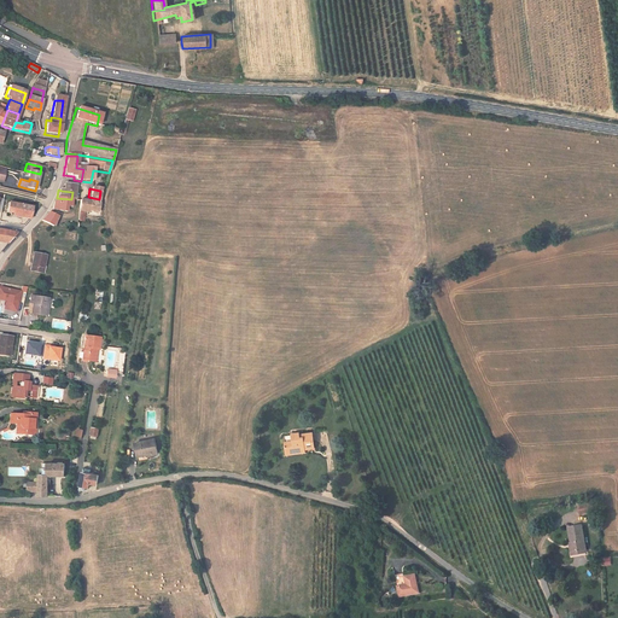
[(97,213),(99,199),(88,197),(87,203),(80,202),(79,210),(97,213)]
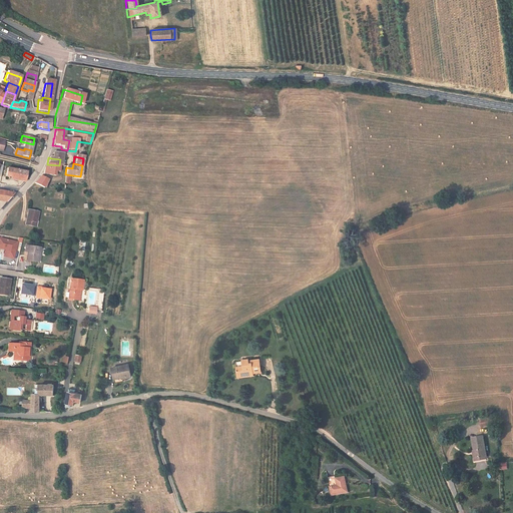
[(58,172),(59,165),(47,164),(46,164),(46,169),(43,169),(43,175),(54,176),(55,172),(58,172)]
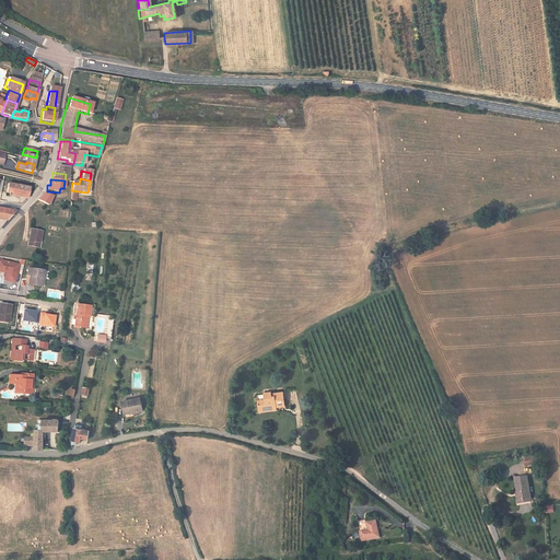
[(16,196),(28,198),(31,187),(10,183),(9,191),(18,194),(16,196)]
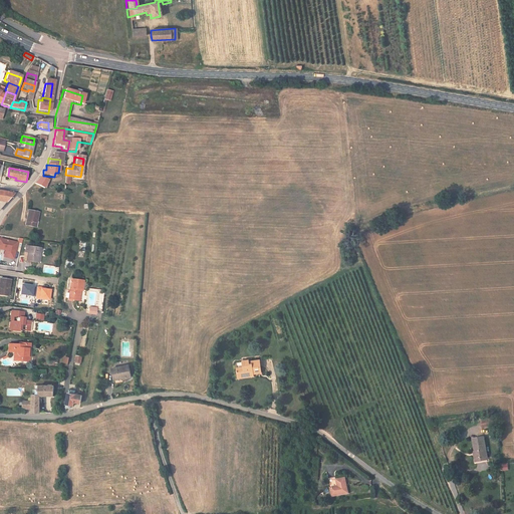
[(43,189),(47,180),(40,178),(39,178),(32,185),(33,185),(43,189)]
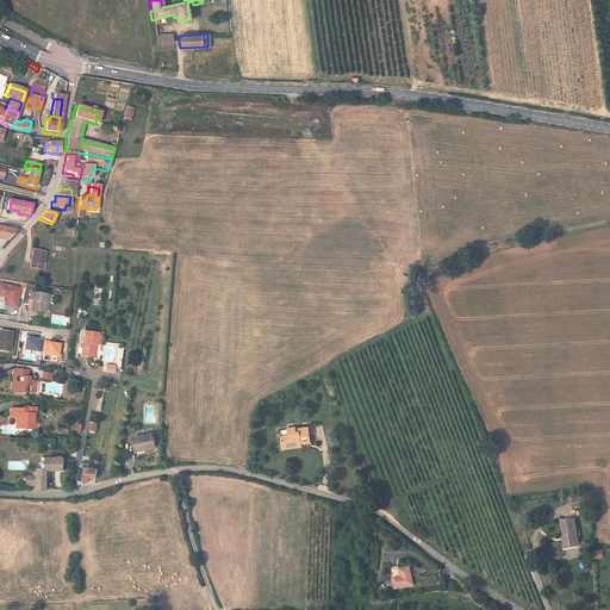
[(14,234),(0,229),(0,240),(7,242),(14,234)]
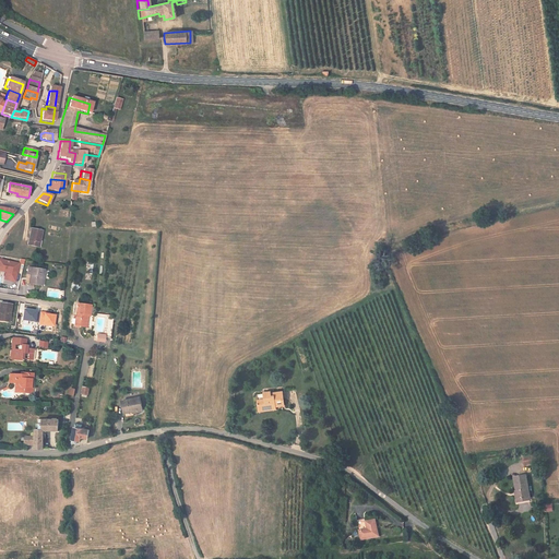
[(36,246),(39,230),(30,228),(26,244),(36,246)]
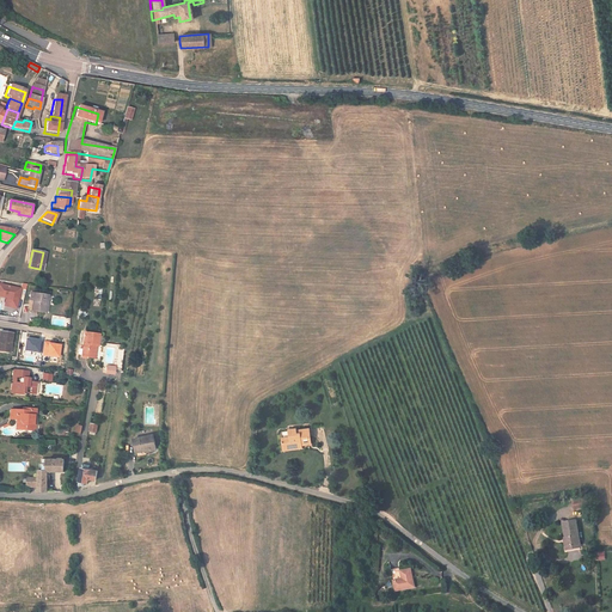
[(13,307),(18,287),(0,282),(0,294),(4,295),(1,304),(13,307)]
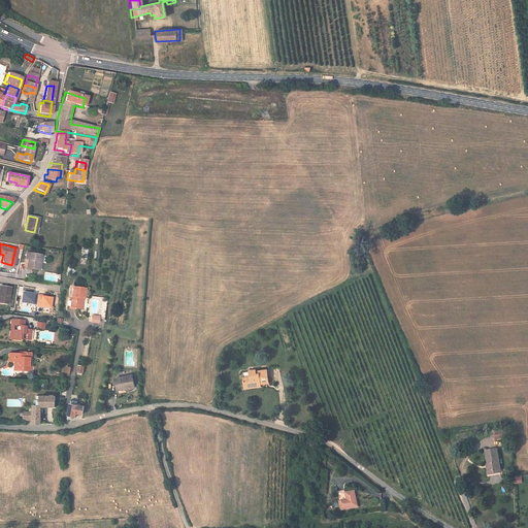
[(39,270),(41,255),(30,254),(28,268),(39,270)]
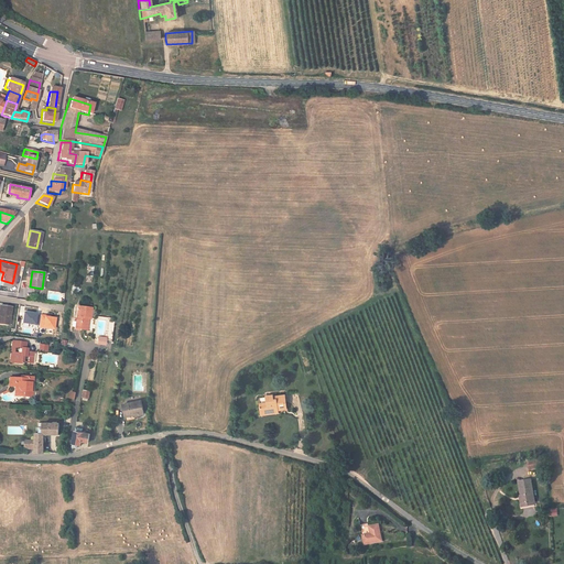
[(90,318),(91,308),(79,306),(76,328),(86,331),(87,318),(89,318),(90,318)]
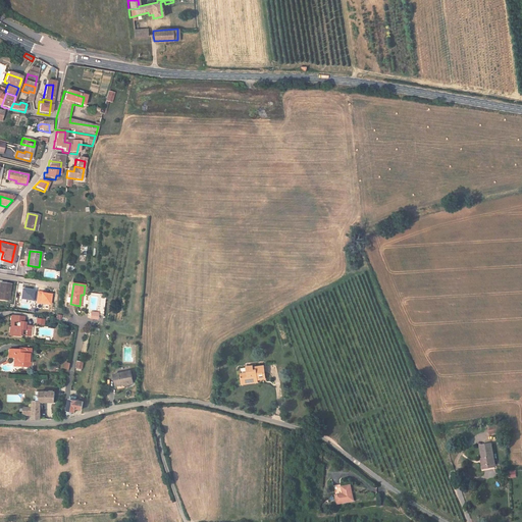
[(36,291),(23,289),(21,298),(34,300),(36,291)]
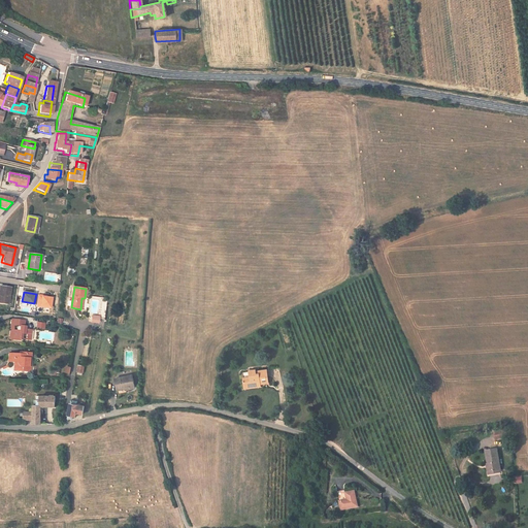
[(44,295),(38,295),(37,307),(42,307),(52,308),(54,297),(44,296),(44,295)]
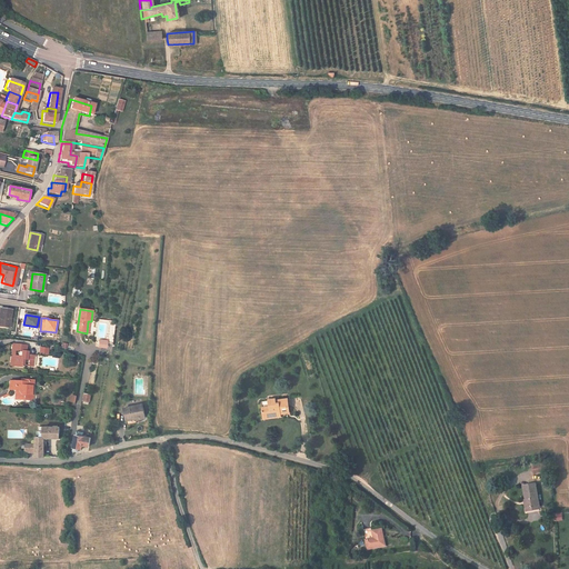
[(30,366),(31,355),(25,353),(21,353),(21,350),(22,350),(23,345),(10,343),(9,349),(15,350),(15,356),(10,355),(10,366),(20,367),(21,359),(26,359),(25,365),(30,366)]
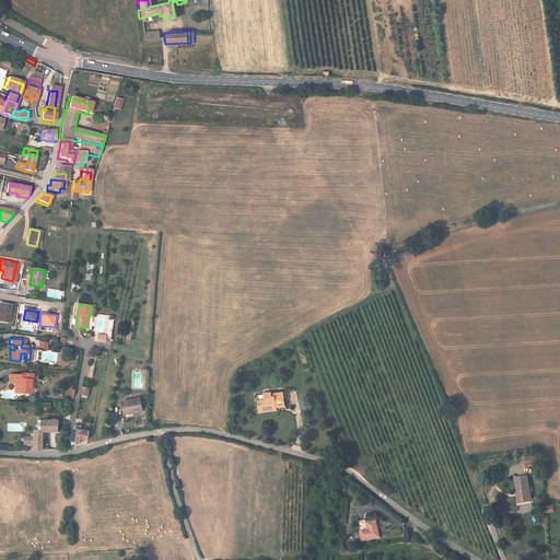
[(26,388),(27,380),(24,380),(24,373),(13,373),(13,375),(1,375),(1,383),(10,383),(12,384),(14,386),(14,393),(23,393),(24,388),(26,388)]
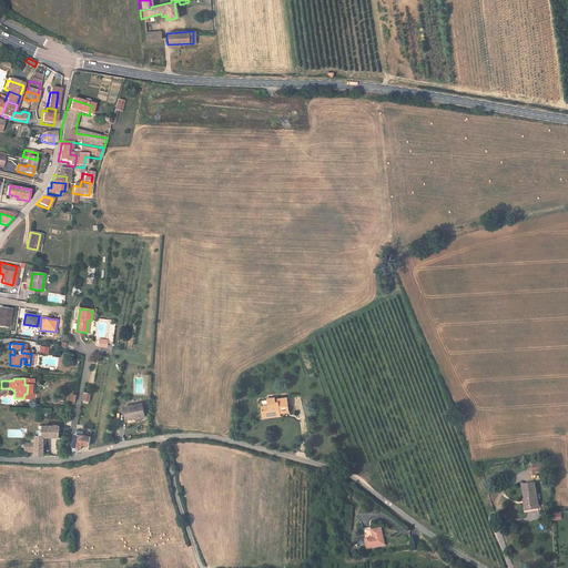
[(285,398),(284,398),(273,398),(273,397),(267,398),(267,405),(261,405),(261,415),(287,412),(285,398)]
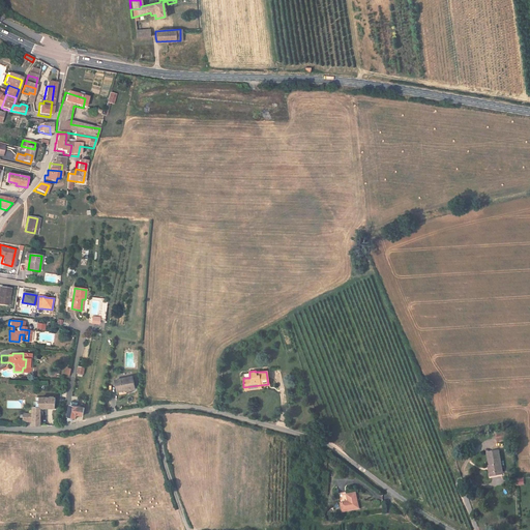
[(133,386),(130,374),(113,377),(115,387),(123,386),(123,387),(133,386)]
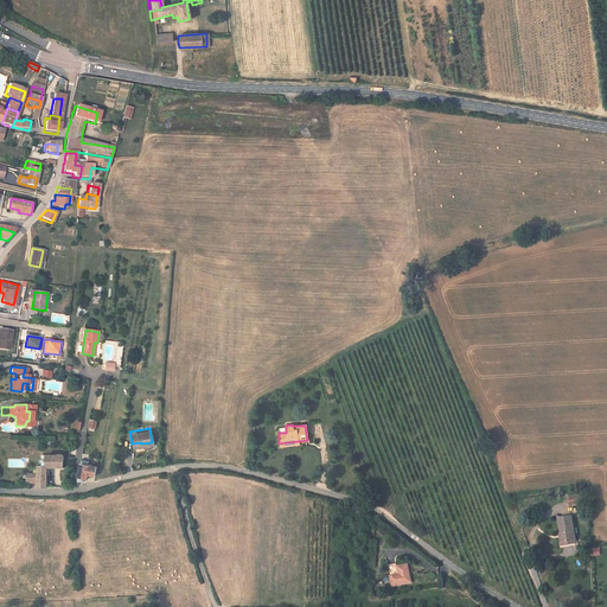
[(61,466),(61,455),(40,455),(40,460),(39,460),(39,461),(39,462),(39,464),(40,464),(40,466),(37,466),(37,474),(36,483),(36,486),(46,487),(46,466),(61,466)]
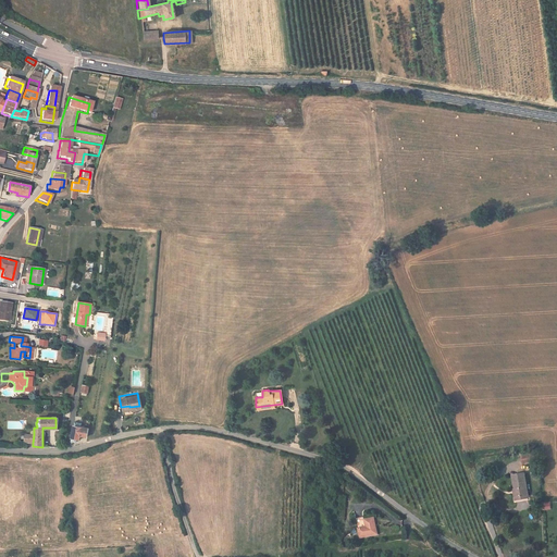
[(87,436),(88,429),(81,428),(75,426),(73,426),(71,438),(76,440),(78,440),(79,435),(87,436)]
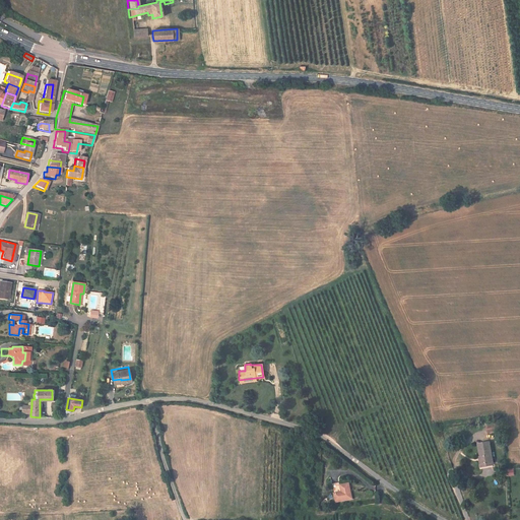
[(481,461),(492,460),(490,439),(478,440),(479,453),(481,453),(481,461)]
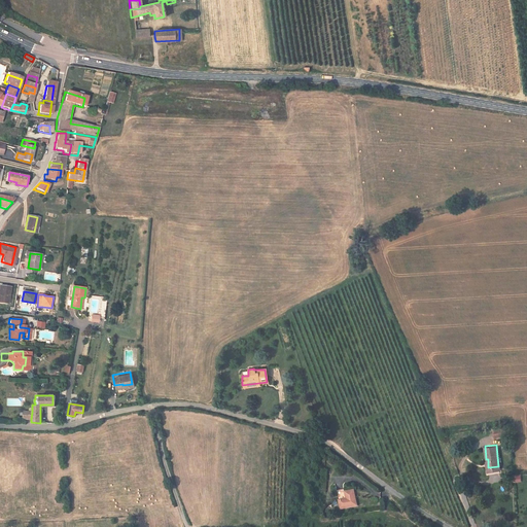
[(486,459),(485,459),(485,469),(498,468),(498,466),(488,467),(488,459),(486,459)]
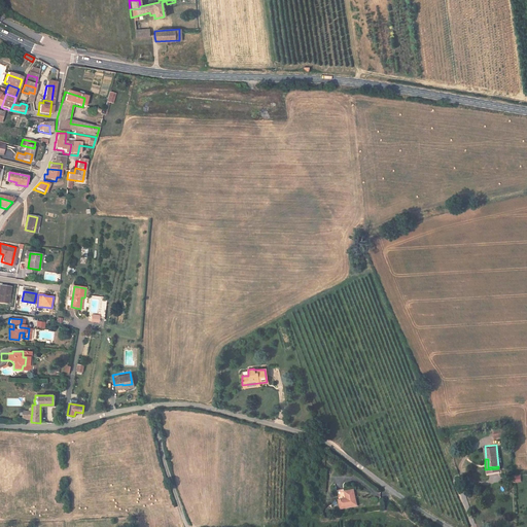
[(337,491),(337,497),(340,510),(356,507),(353,491),(345,492),(344,490),(337,491)]
